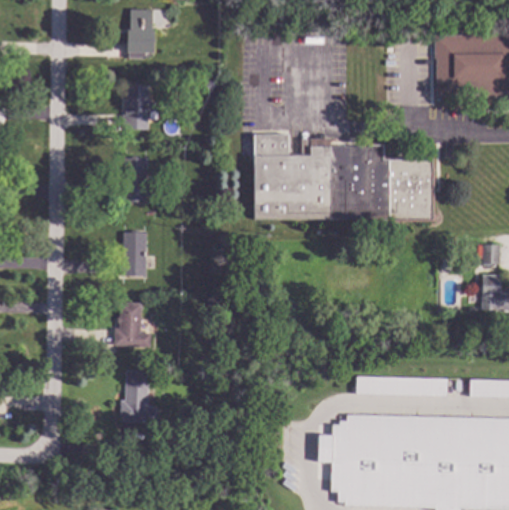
[(152,27),(154,27),(154,50),(145,50),(145,56),(128,55),(128,50),(127,50),(127,27),(130,27),(130,6),(153,7),(152,27)]
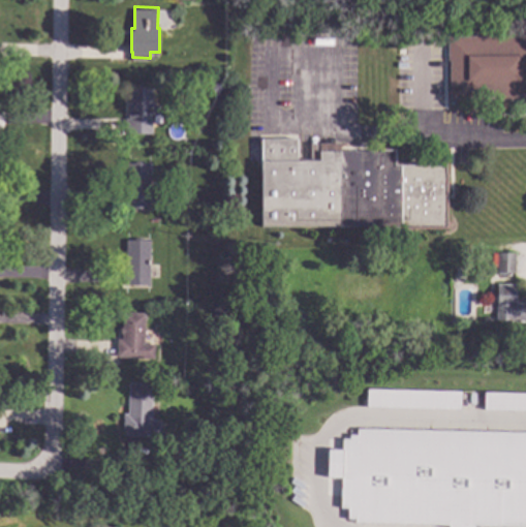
[(525,96),(494,96),(494,95),(451,94),(451,58),(449,58),(449,34),(525,33),(525,96)]
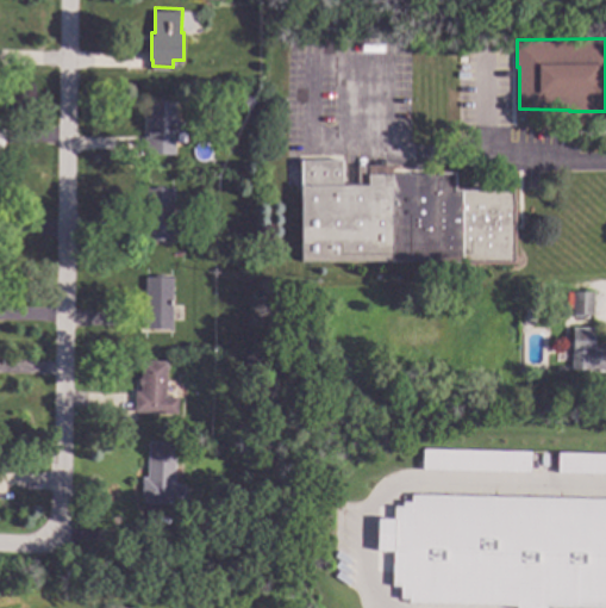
[(168,100),(177,100),(176,152),(145,150),(147,134),(150,134),(150,99),(160,99),(160,97),(168,97),(168,100)]
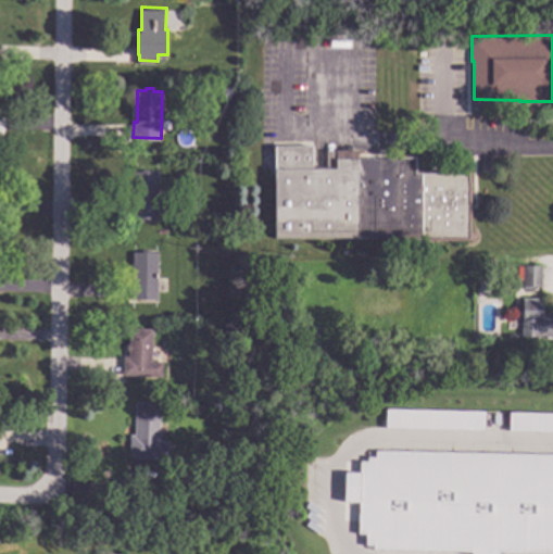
[(314,166),(337,166),(336,148),(361,147),(361,156),(415,155),(416,170),(469,170),(469,236),(276,238),(275,142),(313,142),(314,166)]
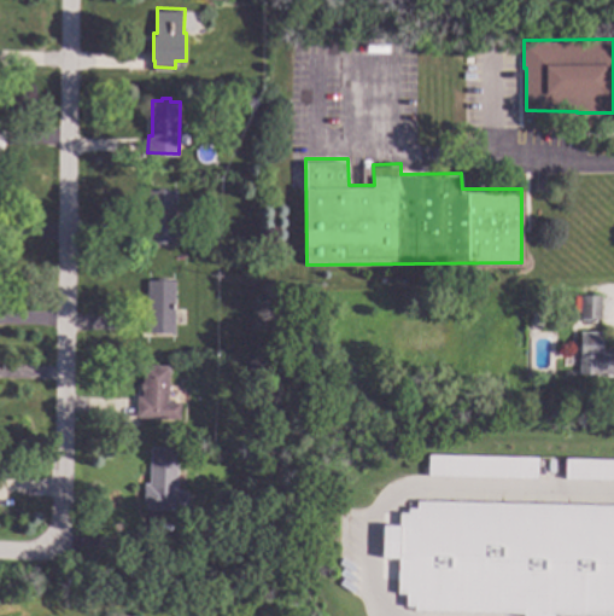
[(168,189),(177,189),(177,240),(145,240),(145,222),(150,222),(150,187),(159,189),(159,185),(168,185),(168,189)]
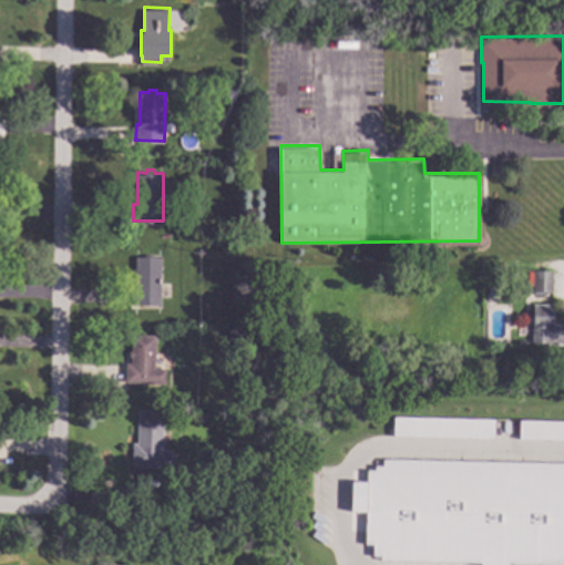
[(153,255),(162,255),(162,304),(133,302),(133,286),(136,286),(137,254),(145,255),(145,252),(153,253),(153,255)]
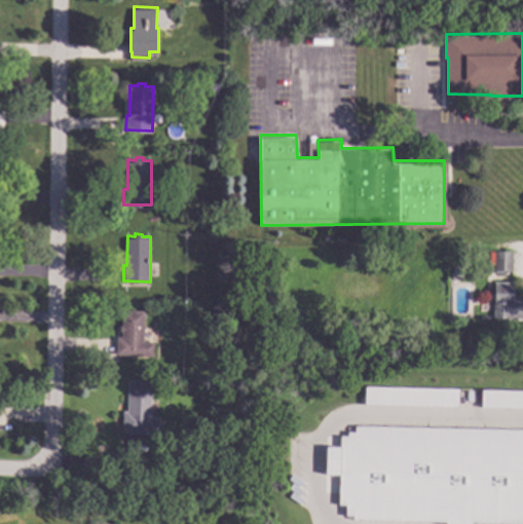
[(512,269),(494,269),(495,249),(513,249),(512,269)]
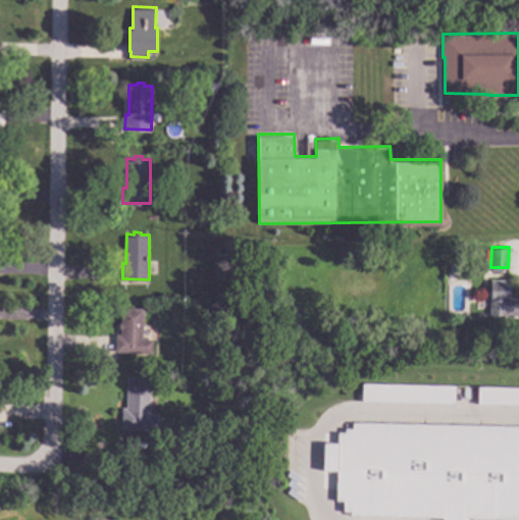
[(511,314),(490,313),(490,306),(485,306),(486,295),(491,295),(491,277),(512,277),(511,314)]
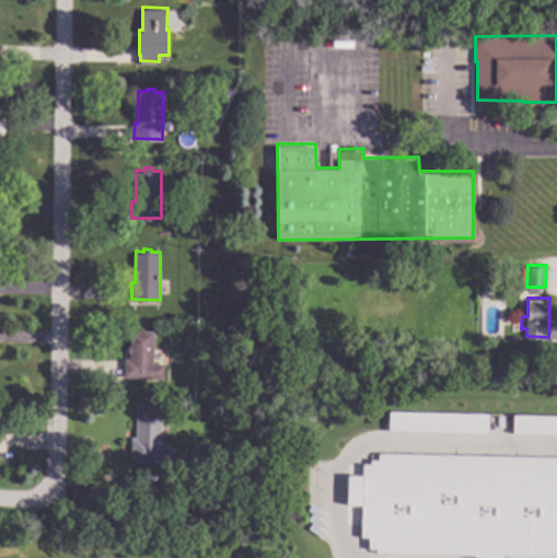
[(155,328),(153,361),(165,362),(165,378),(125,374),(126,357),(130,357),(130,350),(128,350),(129,344),(130,344),(131,327),(155,328)]
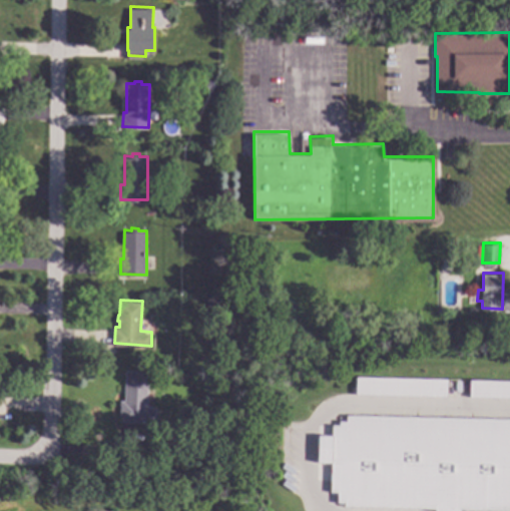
[(149,370),(147,405),(156,405),(156,421),(120,419),(121,399),(125,399),(126,369),(149,370)]
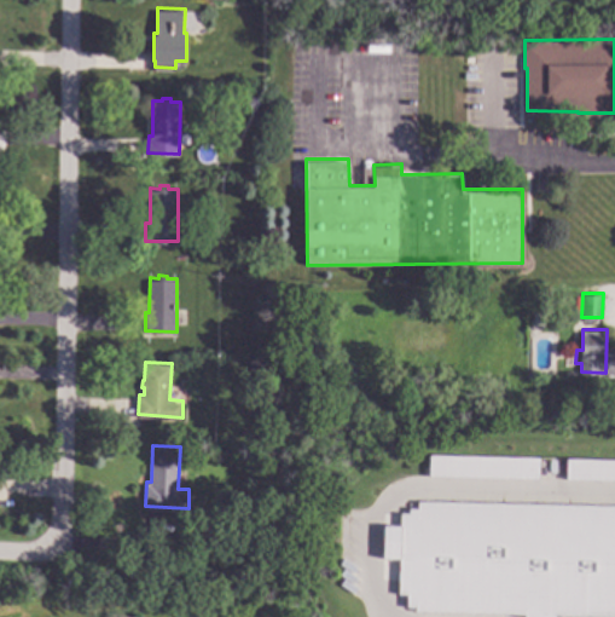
[(429,477),(430,456),(539,459),(539,479),(429,477)]
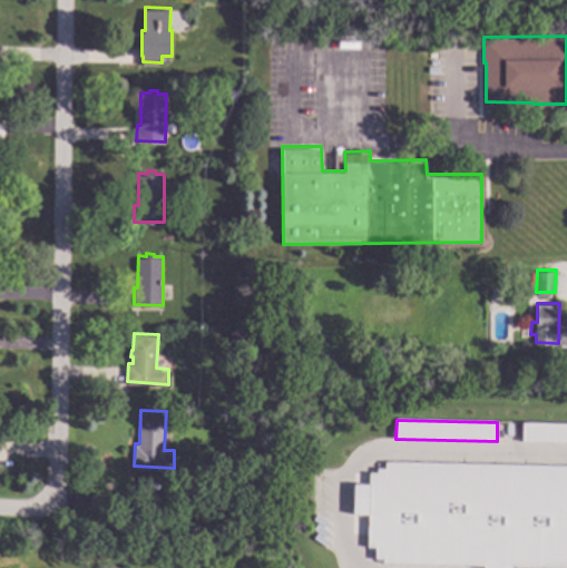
[(566,443),(522,442),(524,423),(566,424),(566,443)]
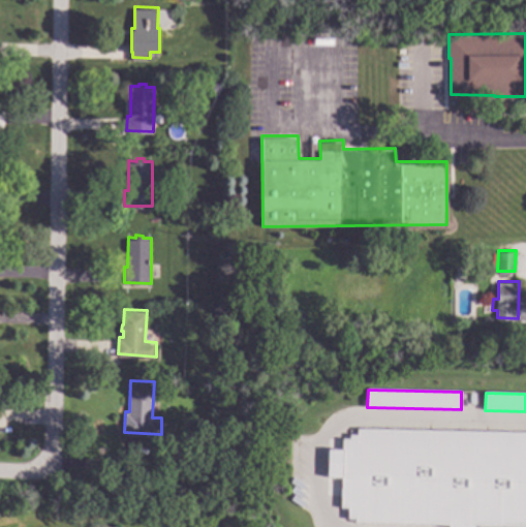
[(356,522),(525,526),(525,433),(358,428),(358,436),(350,435),(350,440),(343,440),(343,451),(329,450),(329,477),(342,478),(341,507),(348,507),(348,519),(356,519),(356,522)]
